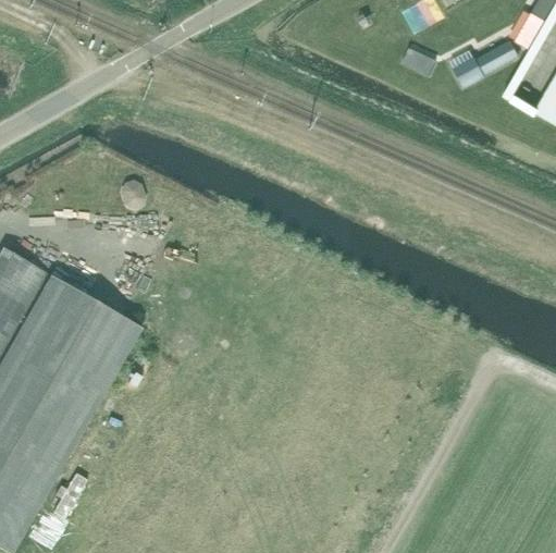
[(528,36),(546,45),(555,26),(555,11),(543,5),(528,36)]
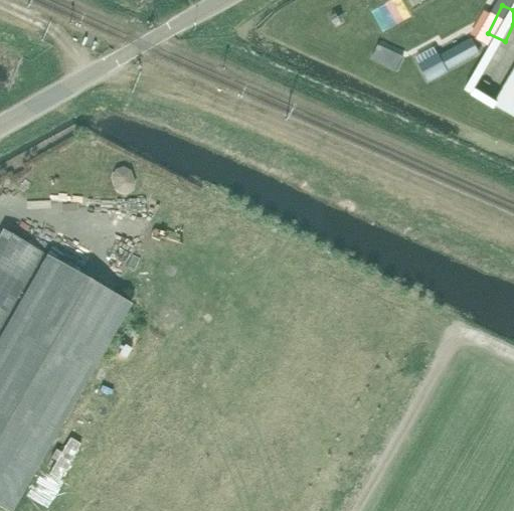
[(433,47),(444,70),(463,60),(452,38),(433,47)]
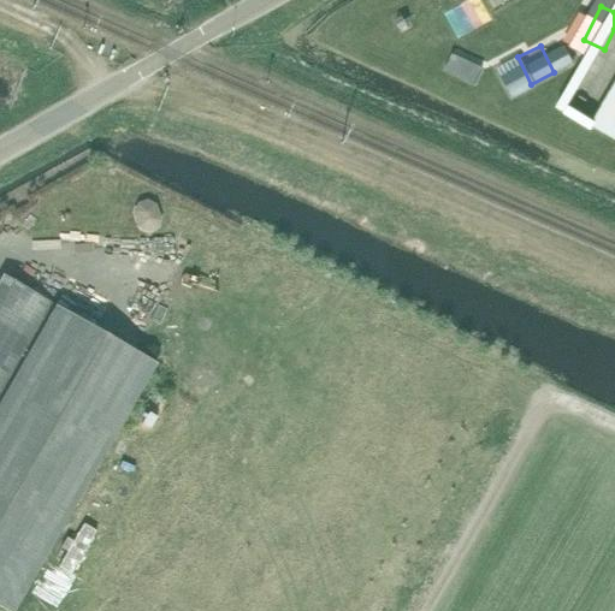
[(614,48),(585,105),(597,112),(614,77),(614,48)]
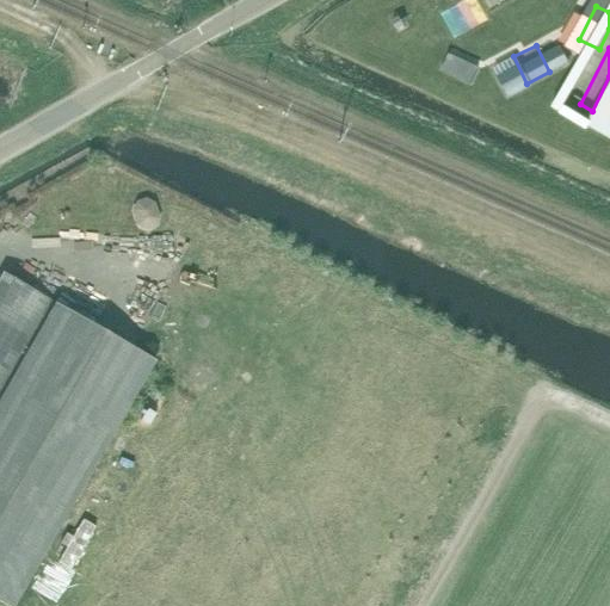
[(609,82),(589,121),(609,133),(609,82)]
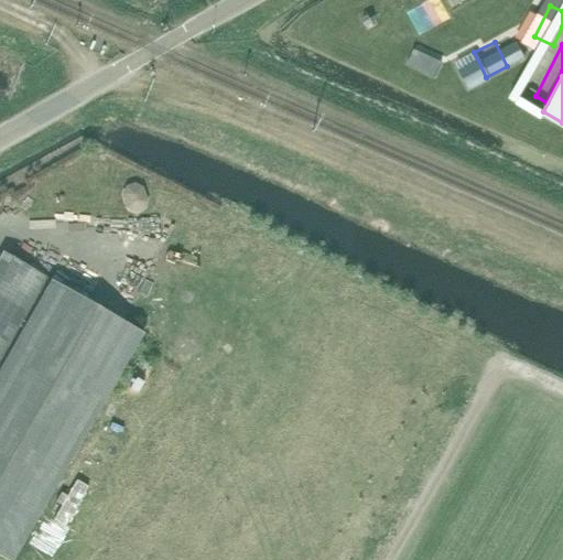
[(127,184),(123,192),(128,206),(137,211),(145,207),(150,198),(144,185),(137,181),(127,184)]
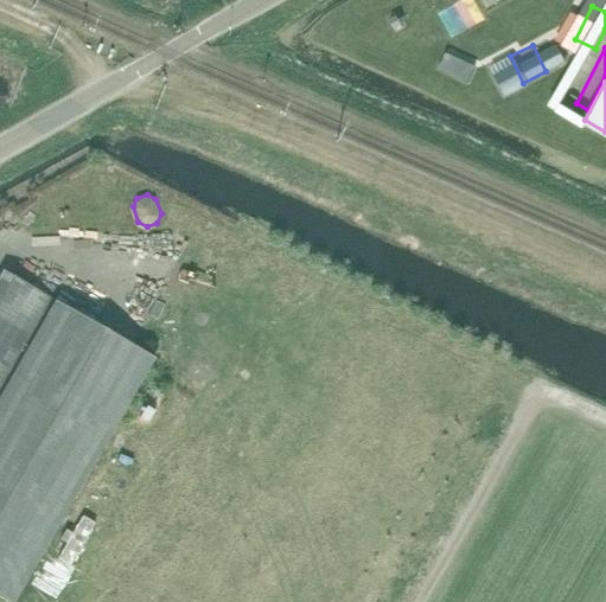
[(127,274),(145,275),(146,241),(128,239),(127,274)]
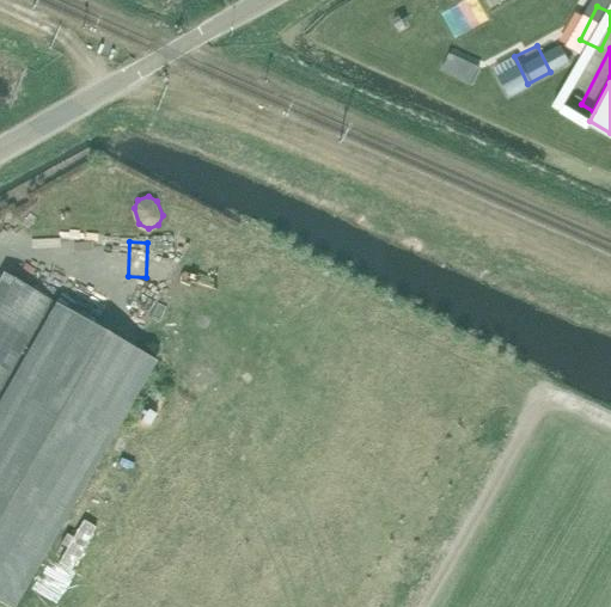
[(0,600),(11,606),(13,606),(158,359),(5,271),(0,279),(0,600)]
